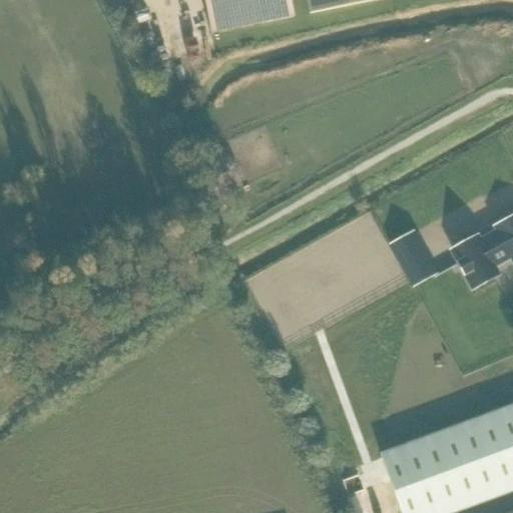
[(203,0),(211,35),(294,18),(290,0),(203,0)]
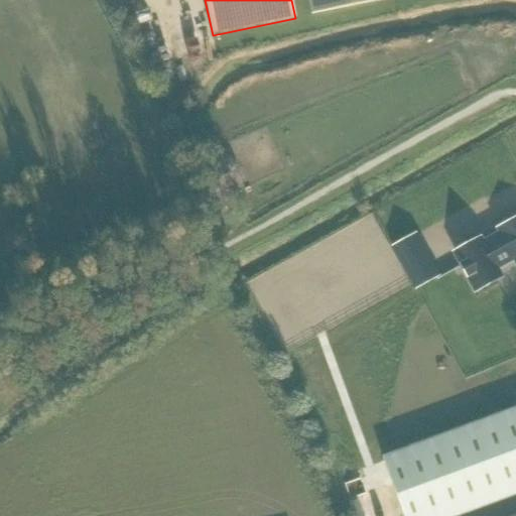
[(307,0),(311,15),(384,0),(307,0)]
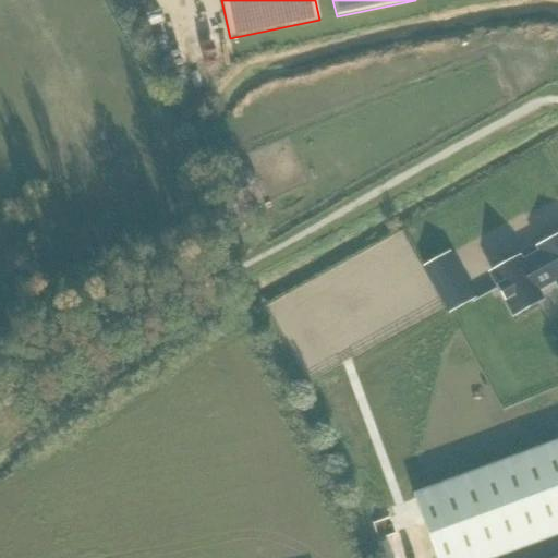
[(541,301),(536,291),(556,280),(557,284),(557,237),(538,249),(543,256),(534,262),(532,257),(521,264),(519,259),(492,275),(513,315),(541,301)]
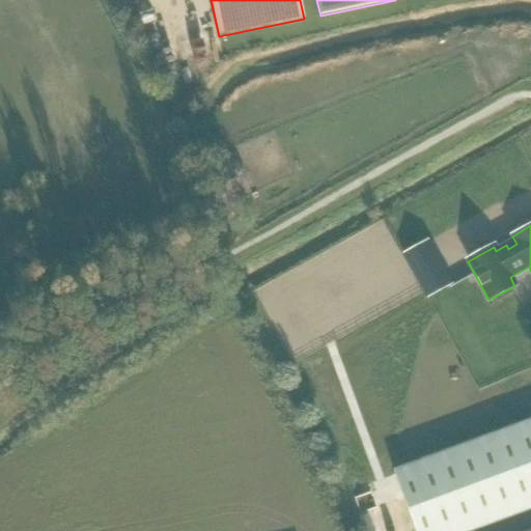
[(426,300),(453,285),(428,240),(401,254),(426,300)]
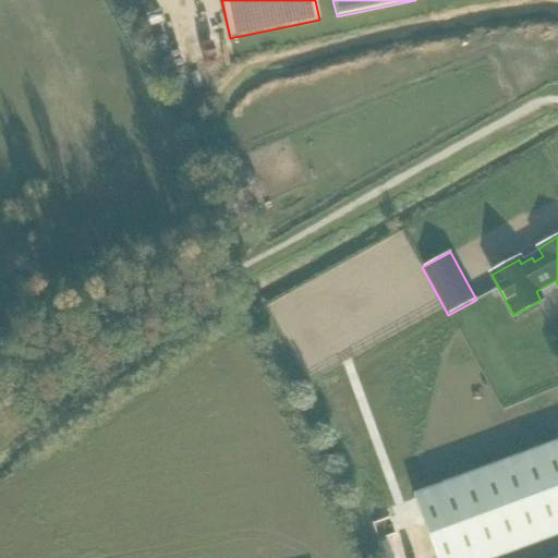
[(435,557),(496,557),(557,535),(557,441),(412,496),(435,557)]
